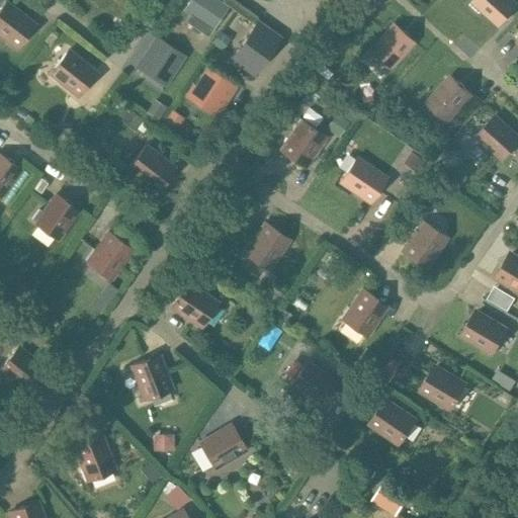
[(189,22),(209,36),(228,8),(216,0),(190,0),(184,10),(193,16),(189,22)]
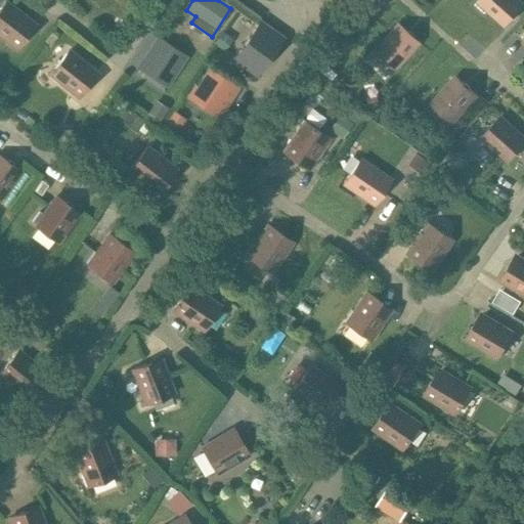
[(523,4),(518,0),(478,0),(478,1),(475,5),(484,13),(487,10),(505,26),(523,4)]
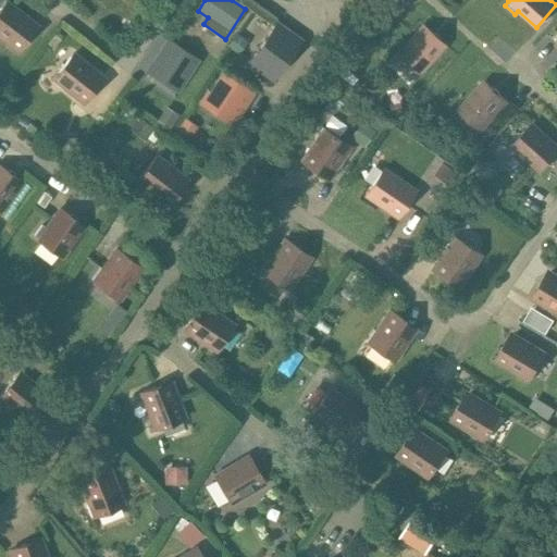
[(26,37),(36,24),(7,2),(0,10),(0,36),(19,51),(28,38),(26,37)]
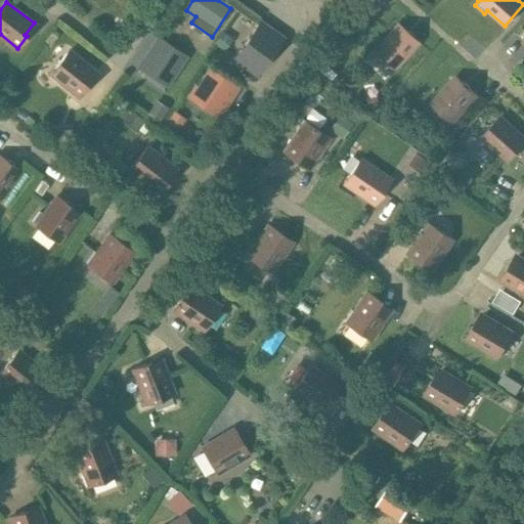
[(419,43),(398,24),(374,50),(394,70),(419,43)]
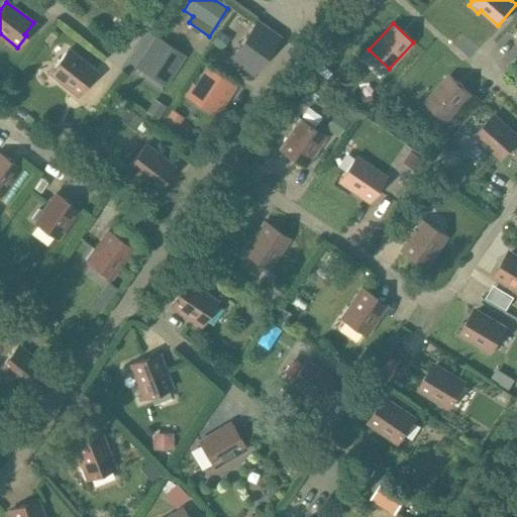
[(257,74),(280,39),(257,25),(235,59),(257,74)]
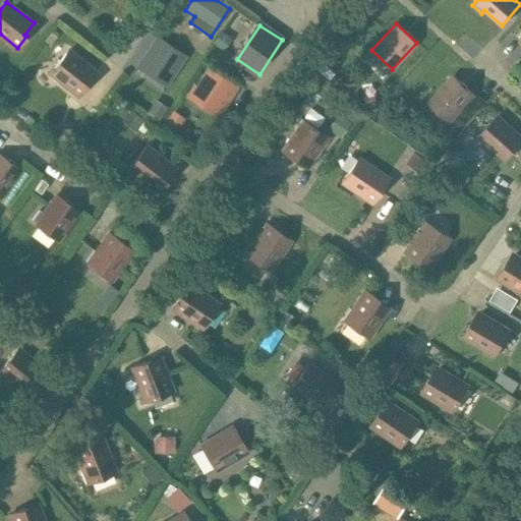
[(185,56),(158,38),(140,63),(168,81),(185,56)]
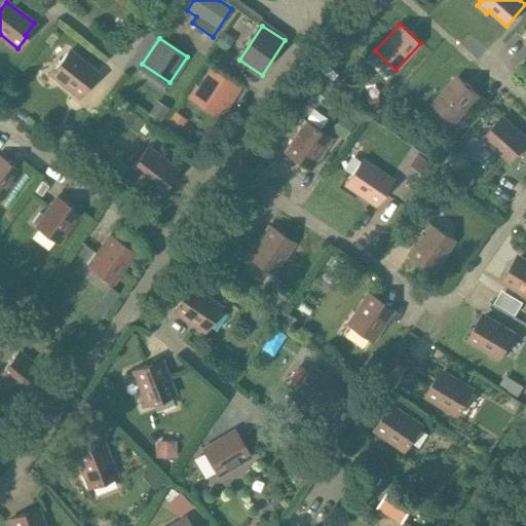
[(326,46),(317,57),(326,63),(334,52),(326,46)]
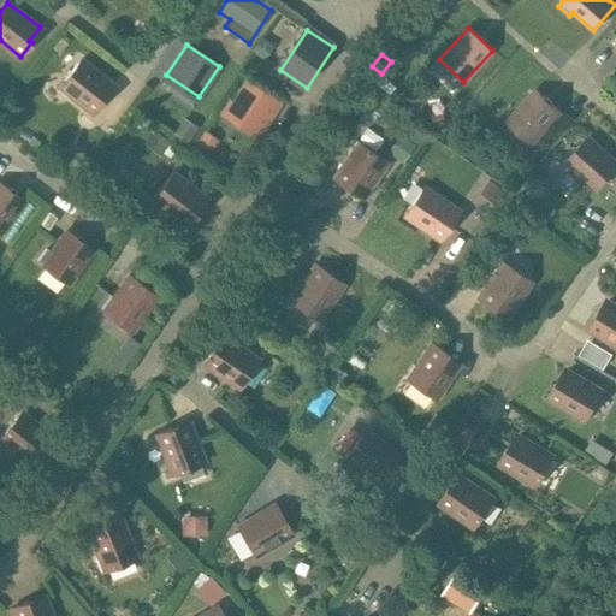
[(102,99),(113,84),(81,59),(58,89),(70,99),(71,96),(94,114),(105,100),(102,99)]
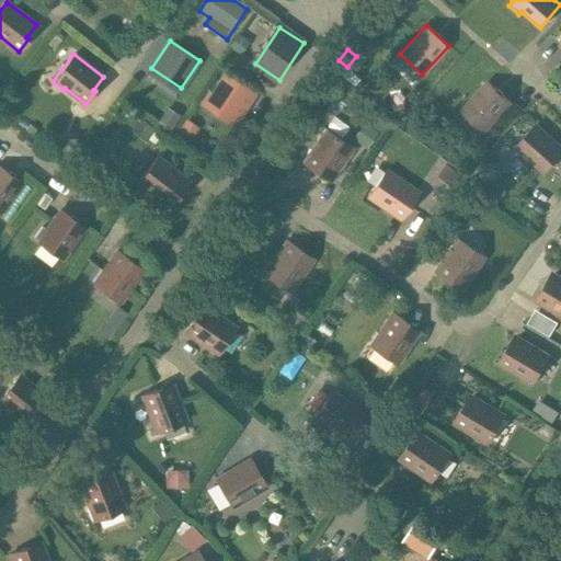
[(218,104),(238,117),(252,94),(226,77),(214,96),(209,93),(202,104),(213,112),(218,104)]
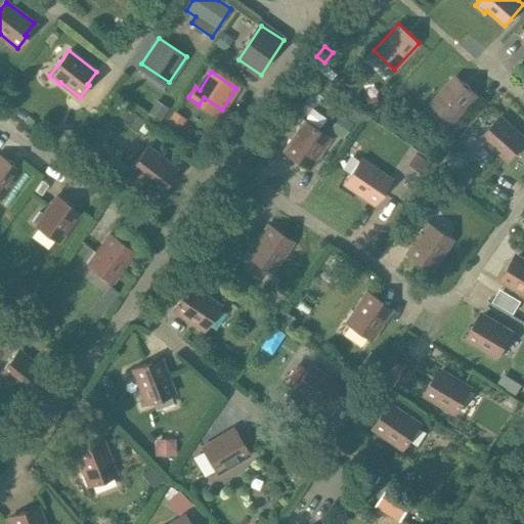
[(477,95),(456,77),(432,103),(452,122),(477,95)]
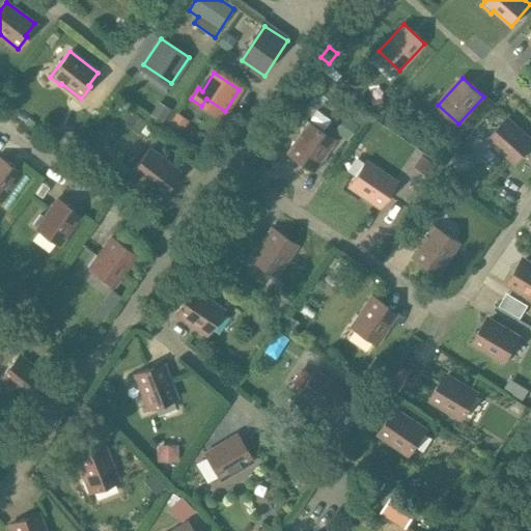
[(382,98),(371,99),(372,112),(382,111),(383,111),(382,98)]
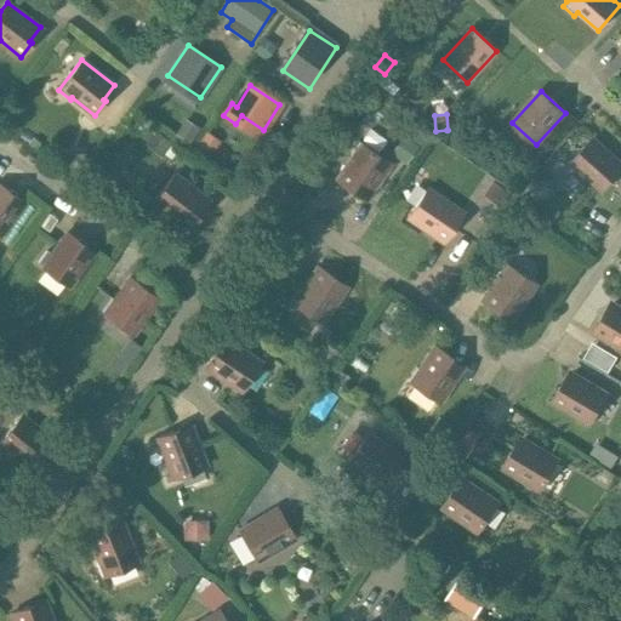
[(198,127),(184,118),(174,132),(188,142),(198,127)]
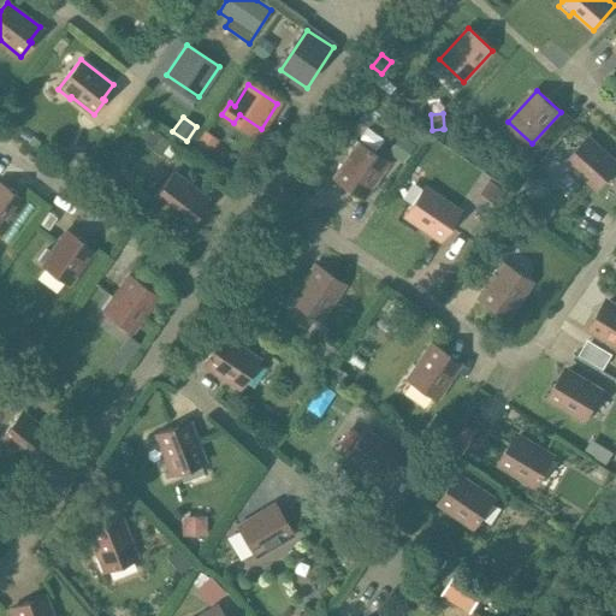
[(404,159),(424,131),(410,123),(391,149),(404,159)]
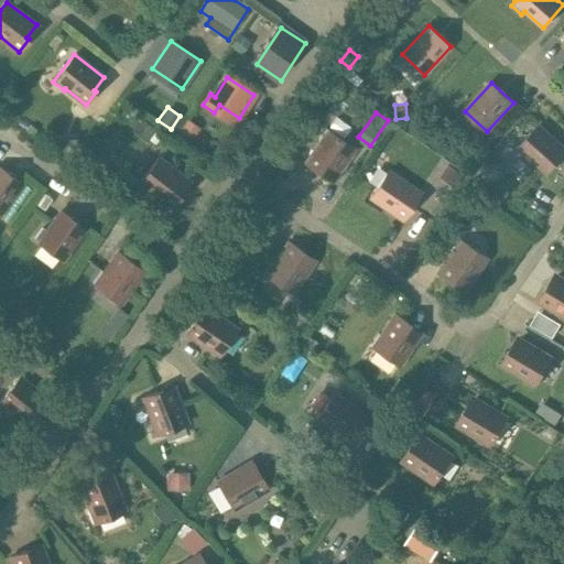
[(563,154),(563,148),(539,126),(519,148),(548,173),(563,154)]
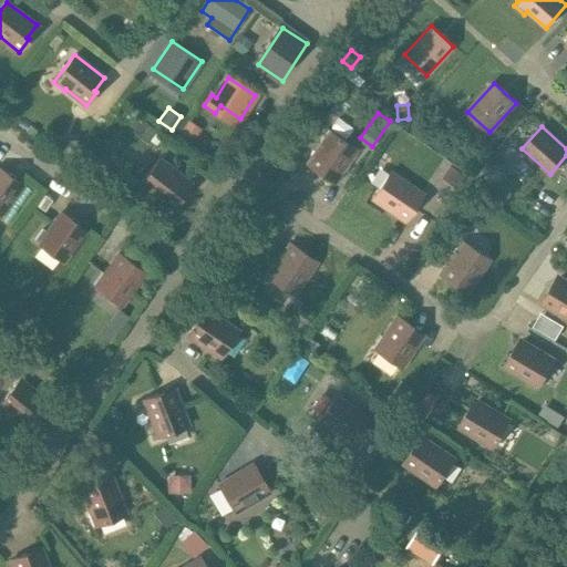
[(336,181),(357,150),(328,130),(320,142),(321,143),(307,164),(320,173),(322,171),(336,181)]
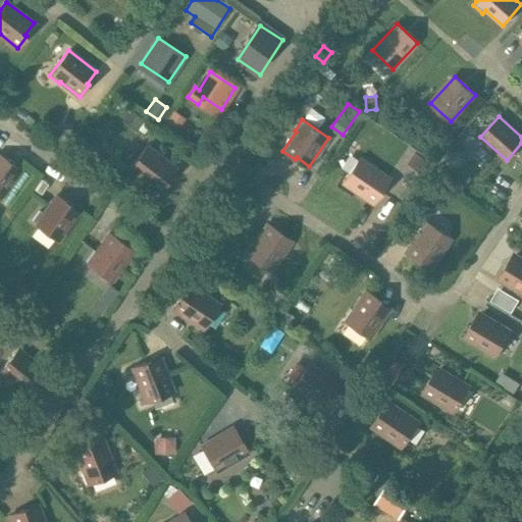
[(165,179),(174,167),(147,146),(127,171),(138,179),(139,177),(158,193),(167,180),(165,179)]
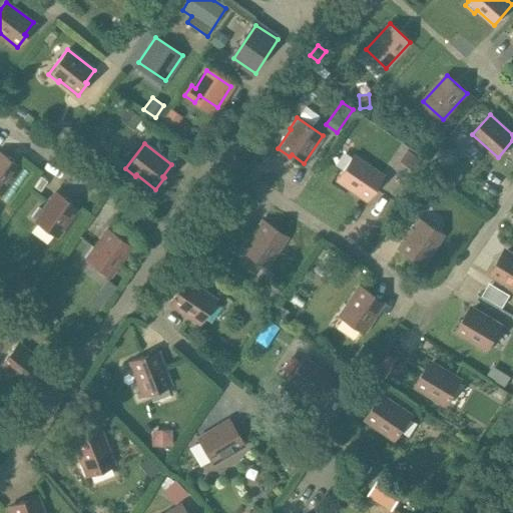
[(0,194),(20,167),(0,152),(0,194)]
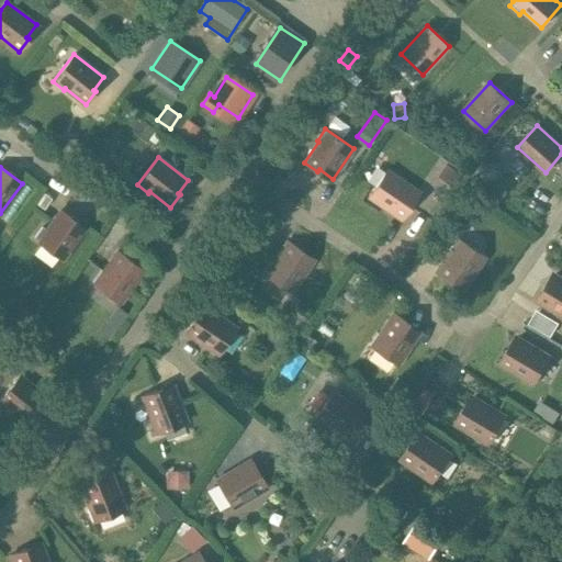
[(408,204),(417,191),(386,170),(367,199),(379,206),(381,205),(402,220),(411,206),(408,204)]
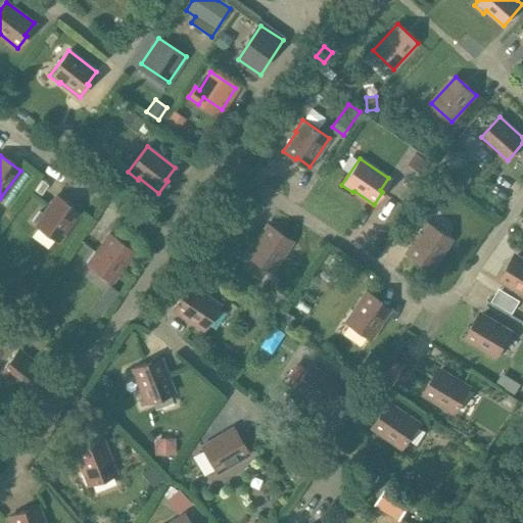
[(431,175),(423,189),(435,197),(444,183),(431,175)]
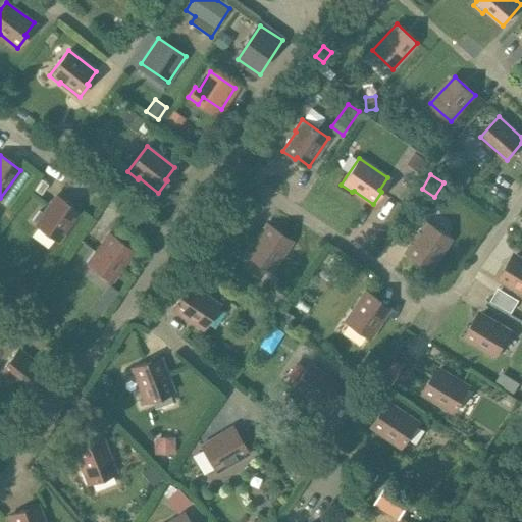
[(43,214),(39,211),(32,222),(58,241),(79,212),(56,196),(43,214)]
